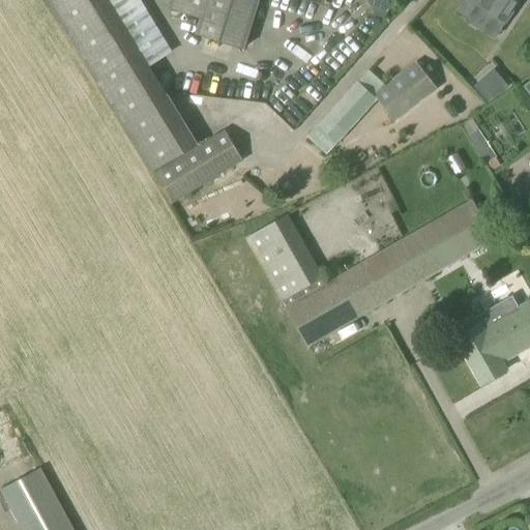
[(140,0),(48,0),(124,124),(168,97),(149,65),(173,52),(140,0)]
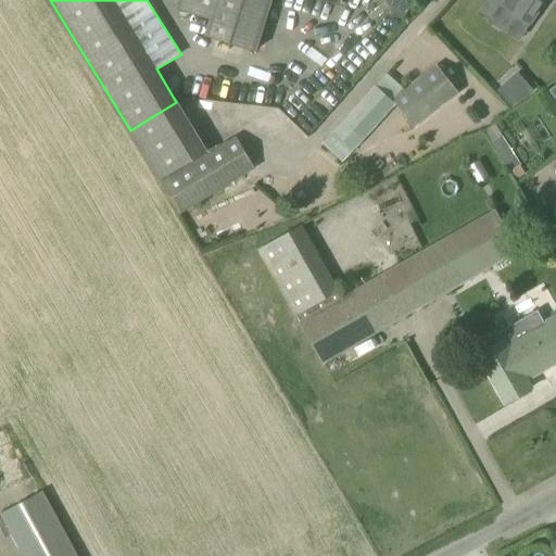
[(328,0),(344,5),(345,0),(178,0),(176,9),(212,16),(205,36),(255,51),(270,0),(328,0)]
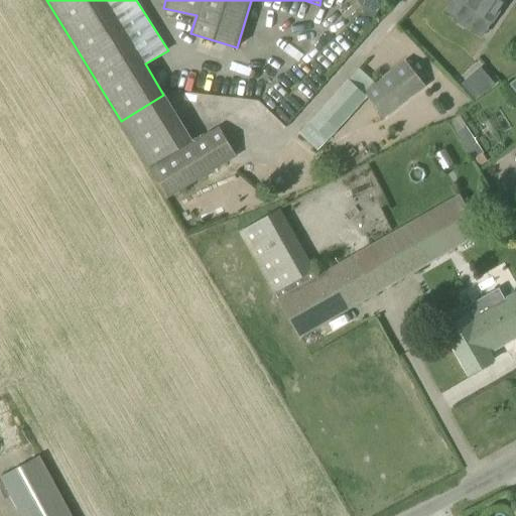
[(357,0),(363,6),(374,18),(379,8),(368,2),(369,0),(357,0)]
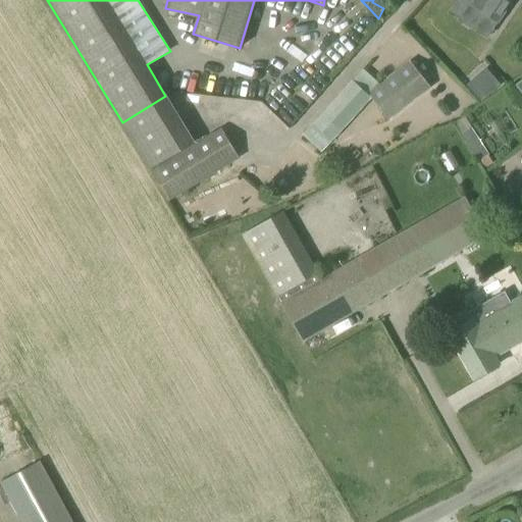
[(498,22),(512,0),(472,0),(470,3),(498,22)]
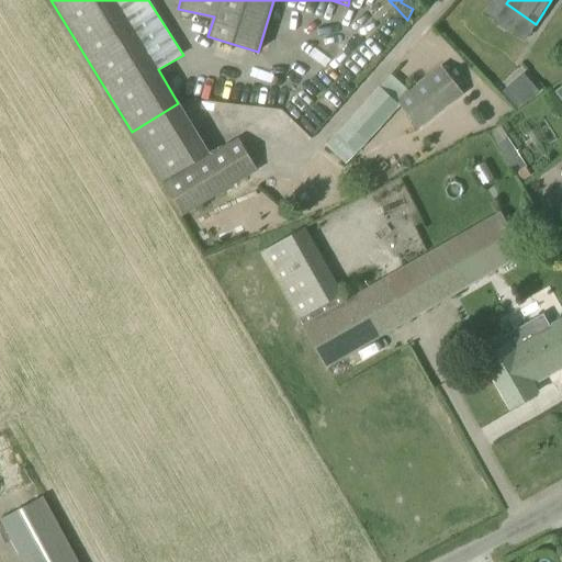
[(347,164),(401,103),(419,128),(464,94),(442,65),(424,79),(411,91),(391,74),(326,145),(347,164)]
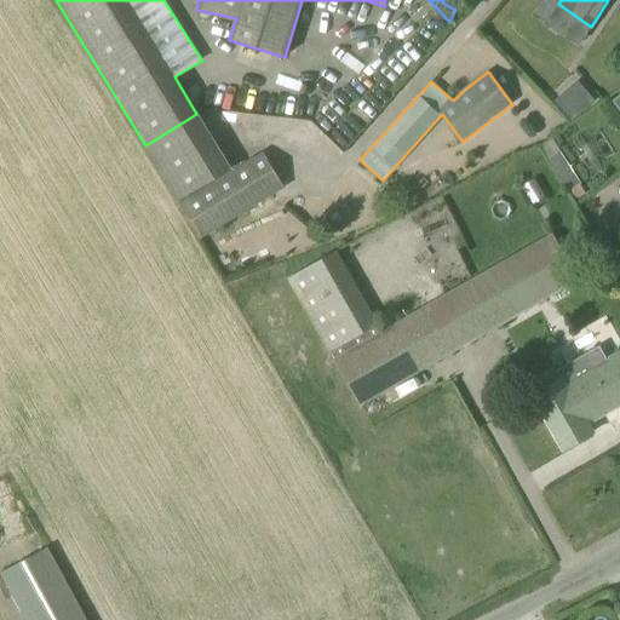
[(589,104),(572,85),(554,102),(570,121),(589,104)]
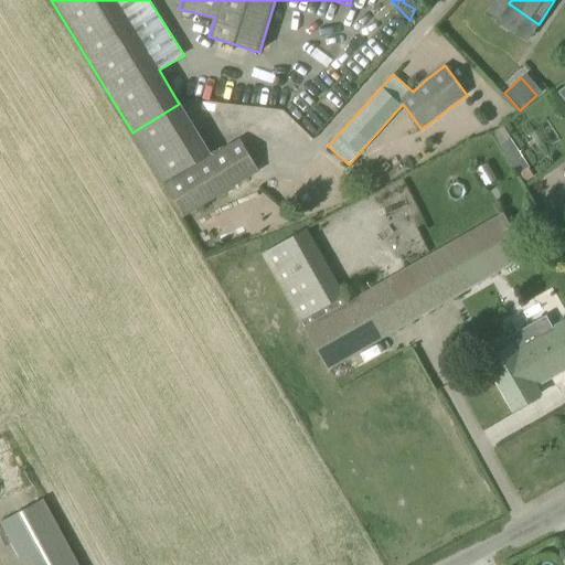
[(179,104),(132,132),(163,182),(210,155),(204,147),(179,104)]
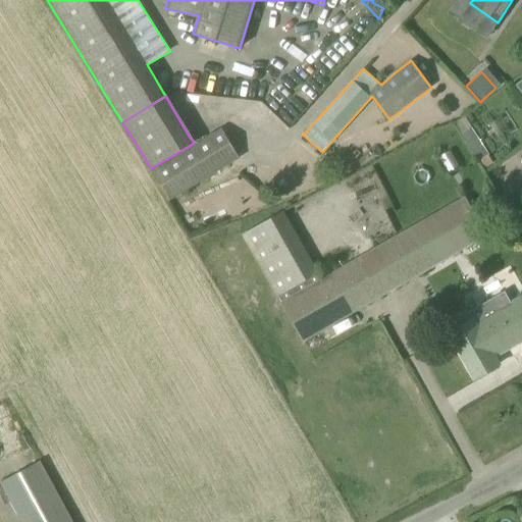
[(264,119),(267,107),(222,99),(220,110),(264,119)]
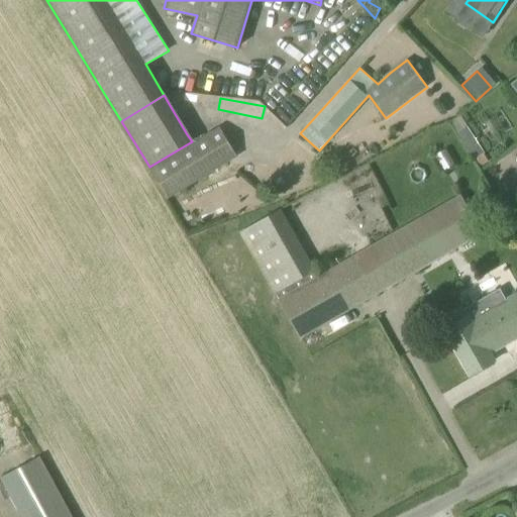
[(150,169),(168,198),(235,157),(218,127),(150,169)]
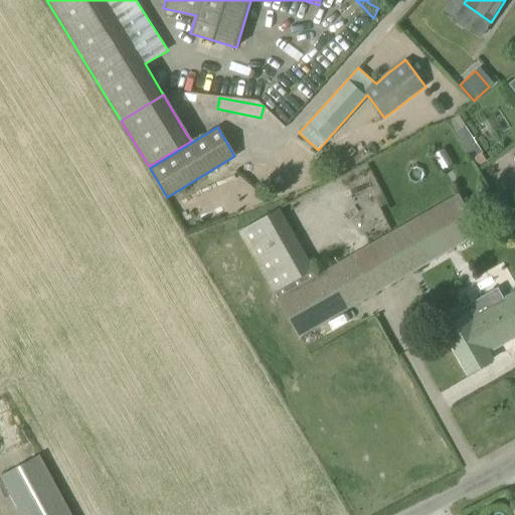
[(299,335),(387,285),(479,232),(458,196),(279,299),(299,335)]
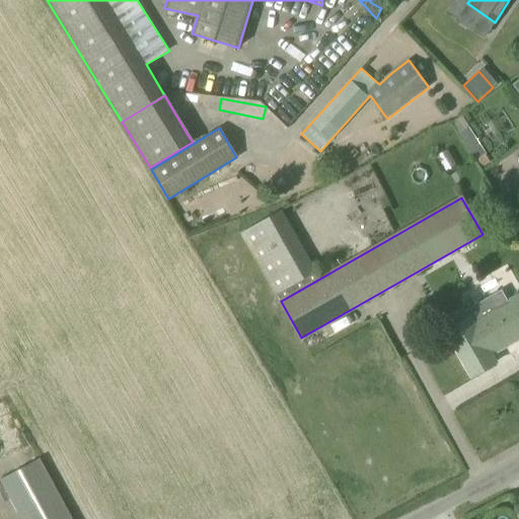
[(275,294),(317,271),(282,209),(240,233),(275,294)]
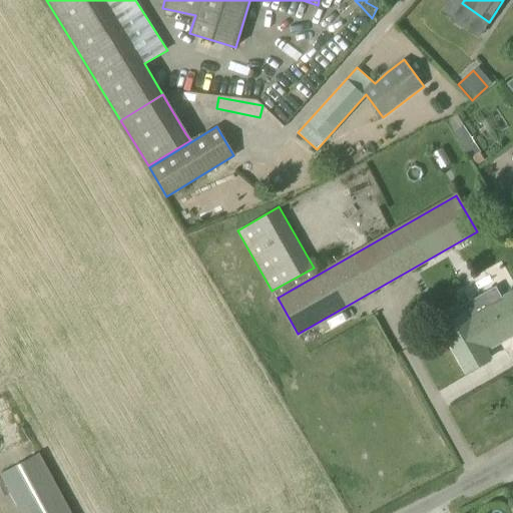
[(512,333),(512,293),(467,319),(464,313),(441,327),(467,372),(490,358),(483,346),(507,332),(509,336),(512,333)]
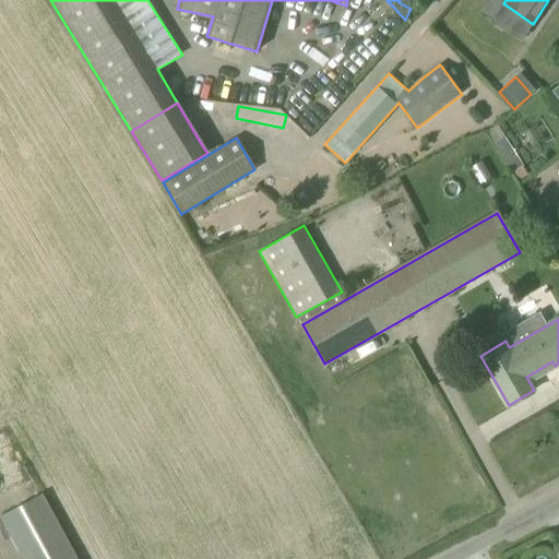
[(0,518),(22,558),(78,558),(43,494),(0,516),(0,518)]
